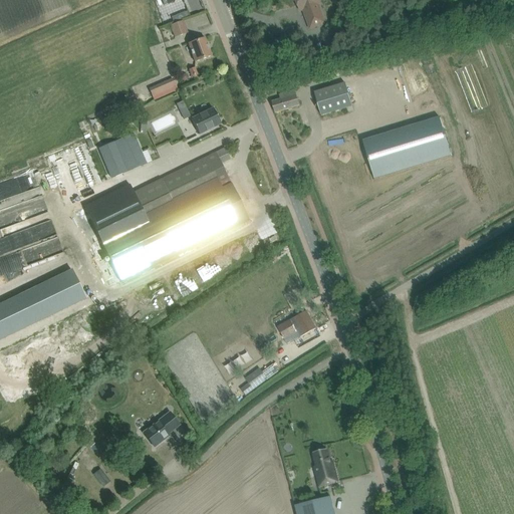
[(295,0),(298,5),(299,5),(301,10),(303,10),(310,29),(325,23),(318,4),(320,4),(318,0),(295,0)]
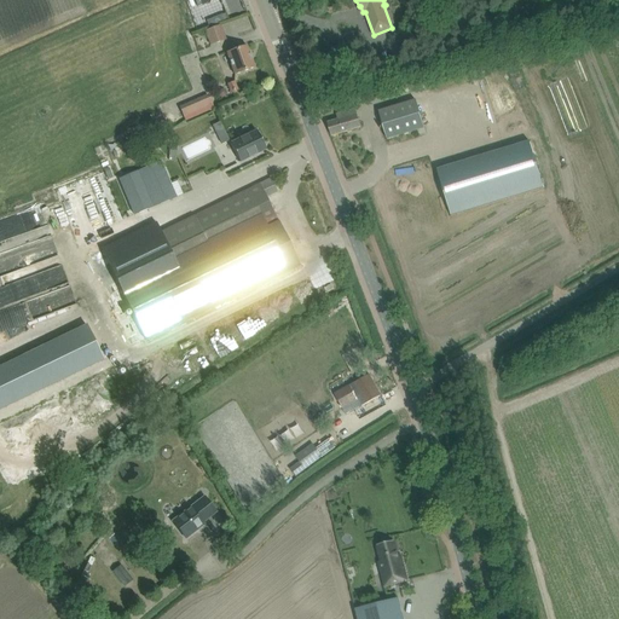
[(247,46),(227,52),(235,74),(254,68),(247,46)]
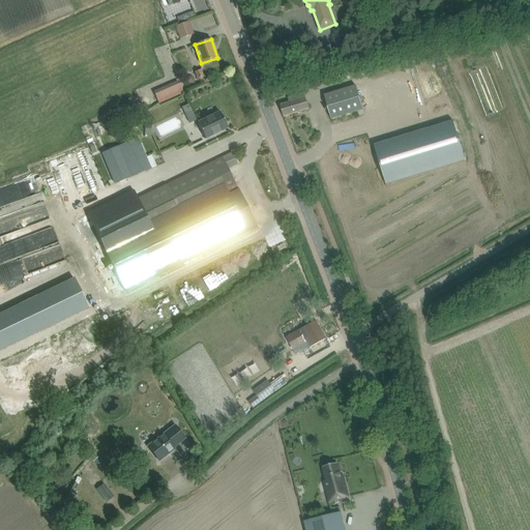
[(324,95),(331,119),(363,110),(360,99),(376,94),(374,89),(386,85),(384,78),(324,95)]
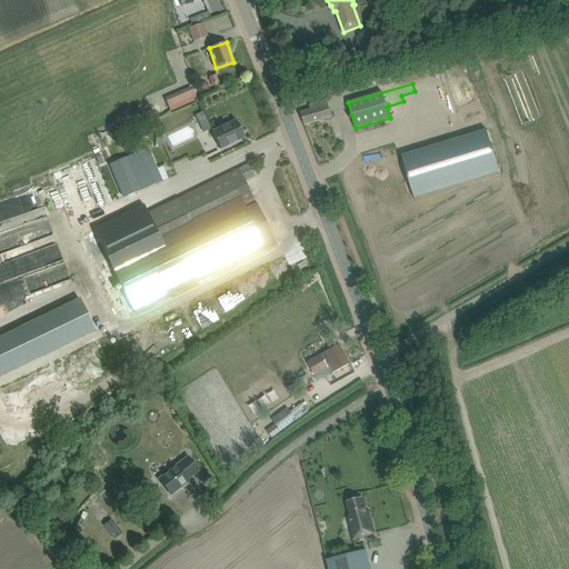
[(170,107),(171,111),(193,101),(192,98),(196,96),(191,87),(165,98),(169,107),(170,107)]
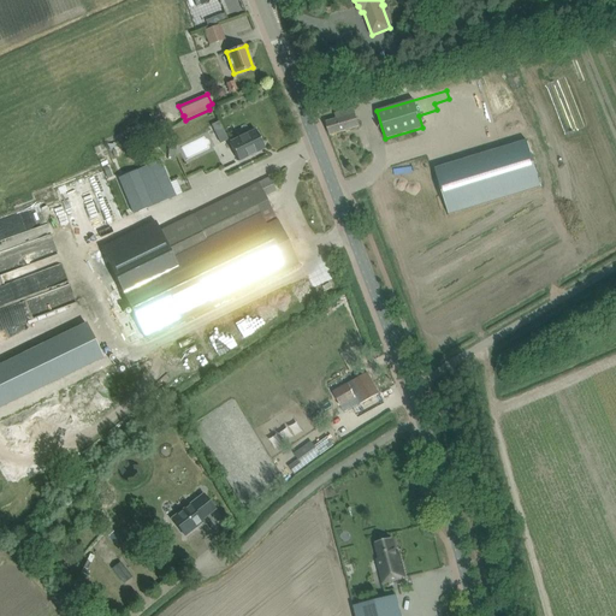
[(360,126),(354,108),(335,113),(337,119),(326,123),(330,135),(360,126)]
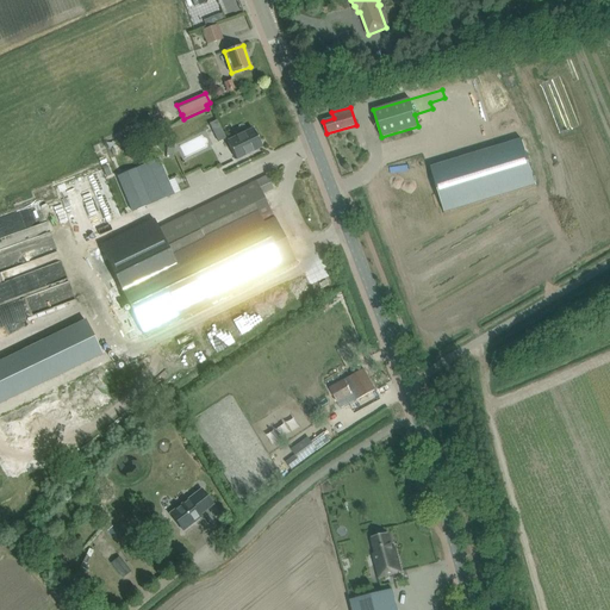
[(218,120),(210,124),(219,143),(228,139),(218,120)]
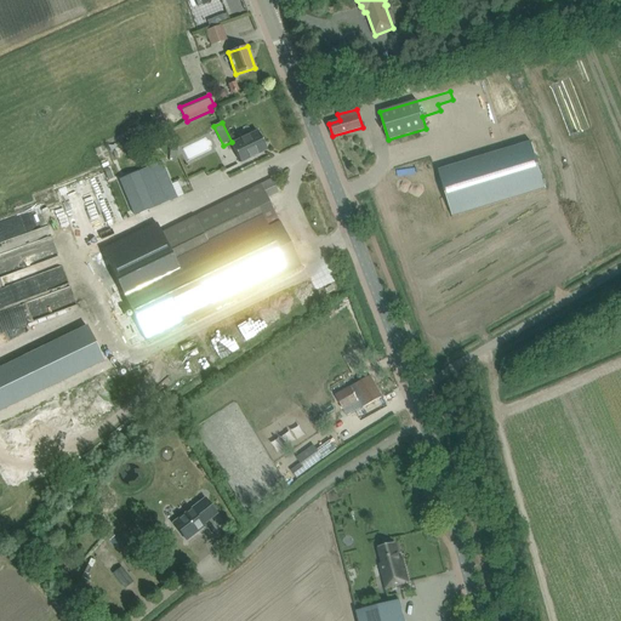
[(267,151),(257,131),(232,143),(240,163),(267,151)]
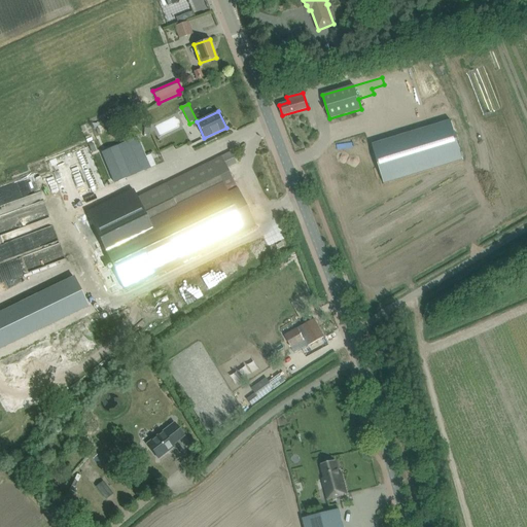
[(451,120),(372,144),(384,184),(463,160),(451,120)]
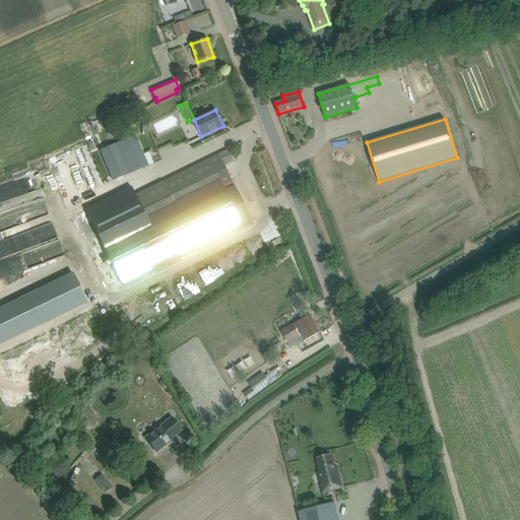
[(101,150),(113,180),(148,166),(135,135),(101,150)]
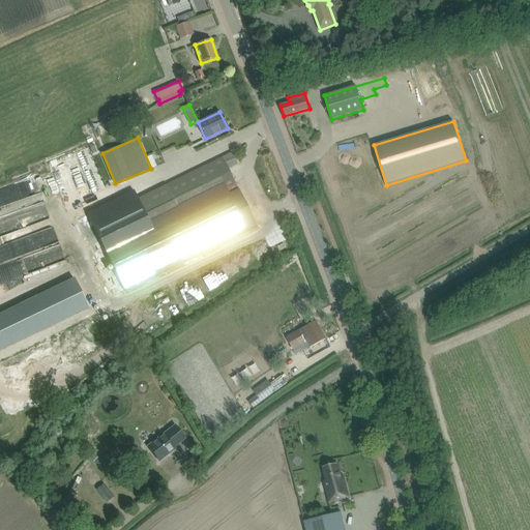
[(100,241),(124,291),(257,227),(228,169),(237,165),(232,153),(138,199),(154,233),(108,256),(101,241),(100,241)]
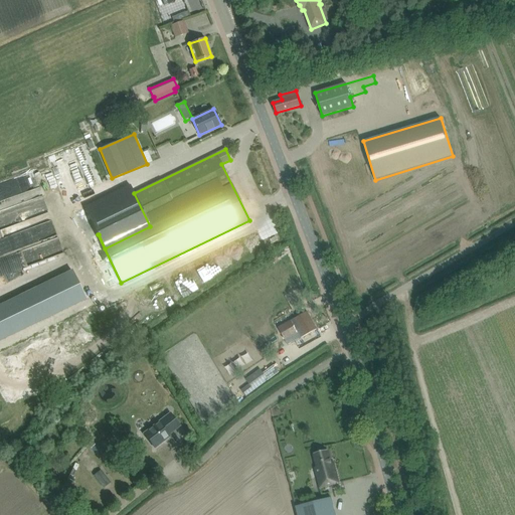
[(71,271),(0,305),(0,340),(86,300),(71,271)]
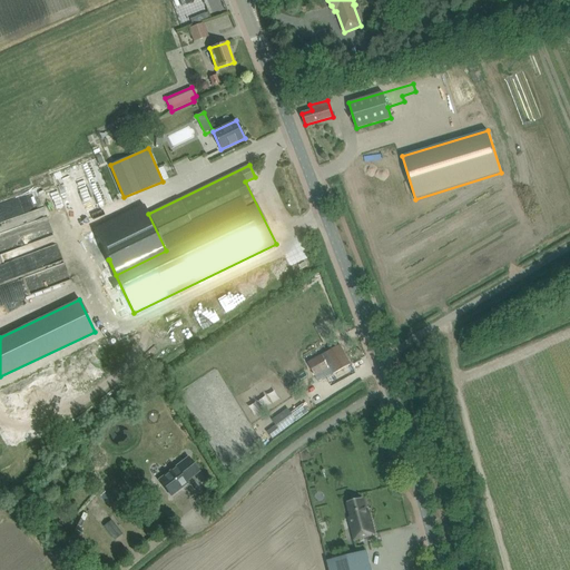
[(331,369),(333,374),(351,364),(340,345),(307,363),(315,376),(331,369)]
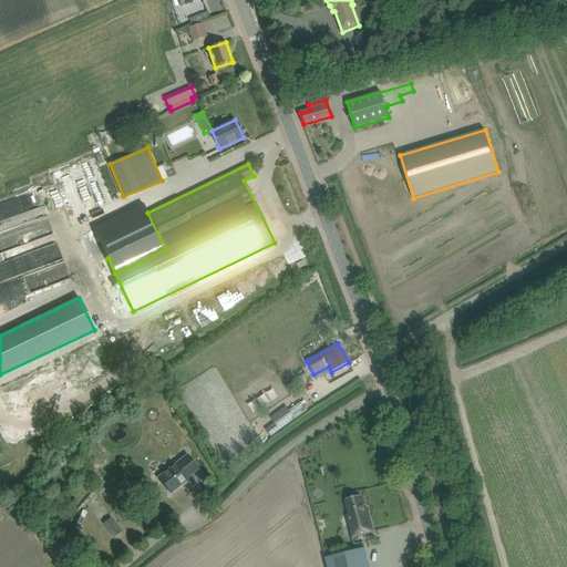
[(143,401),(155,395),(152,388),(140,392),(143,401)]
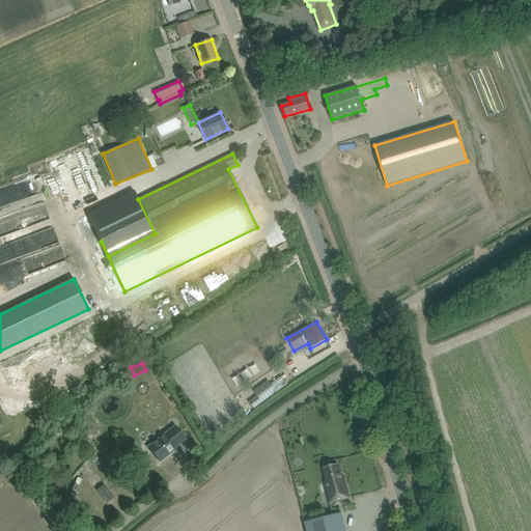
[(257,395),(262,402),(281,389),(277,384),(272,388),(268,382),(254,391),(255,393),(257,395)]
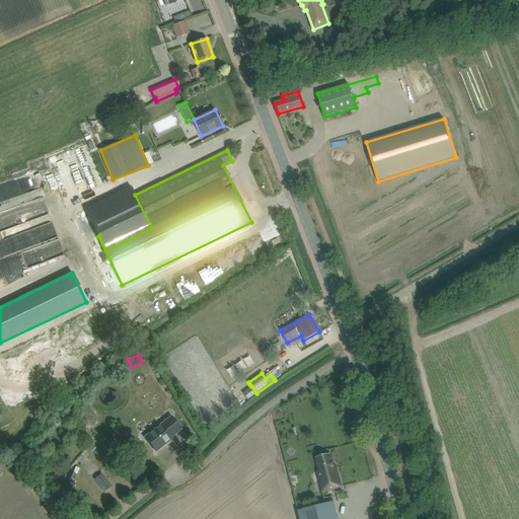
[(256,393),(251,386),(243,393),(248,399),(256,393)]
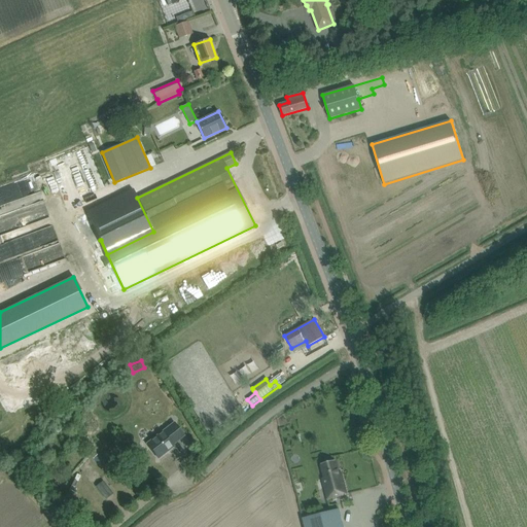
[(174,423),(147,444),(159,458),(174,447),(172,445),(184,435),(174,423)]
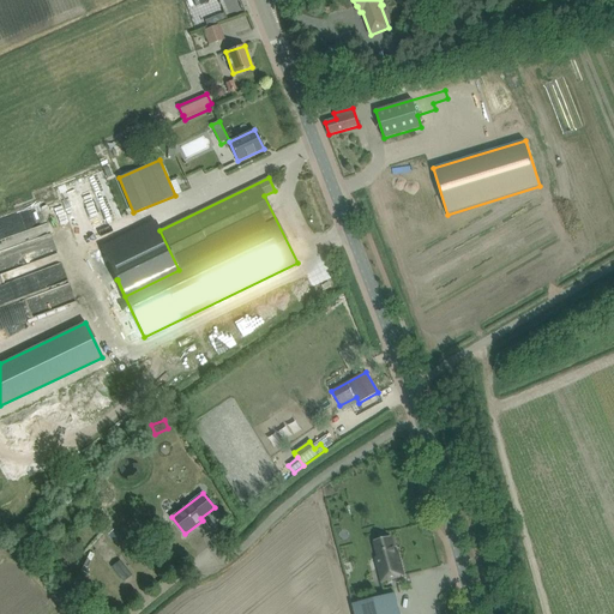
[(403,576),(397,552),(395,553),(391,536),(374,541),(379,558),(383,557),(385,567),(379,569),(381,581),(403,576)]
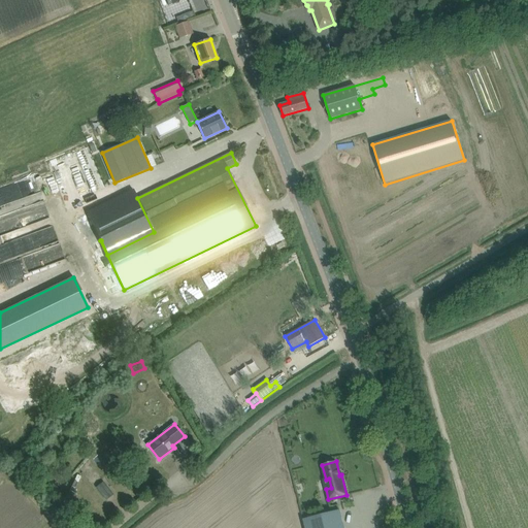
[(112,495),(103,483),(97,488),(106,500),(112,495)]
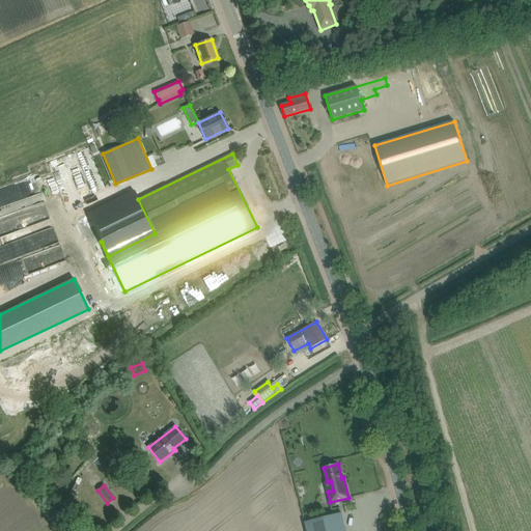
[(307,530),(345,530),(341,513),(305,523),(307,530)]
